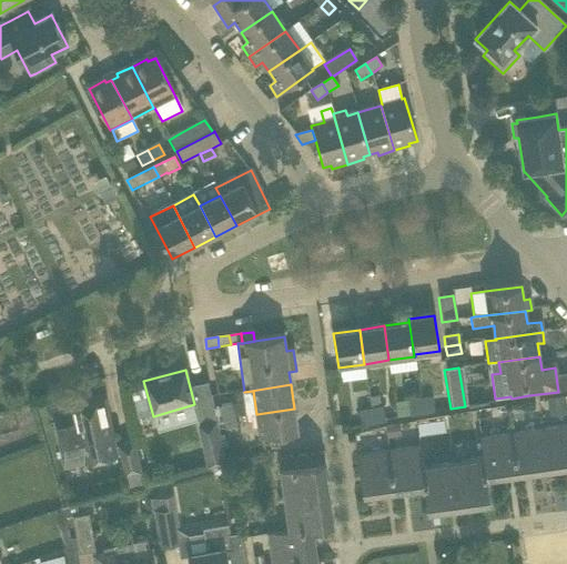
[(566,415),(566,398),(545,399),(546,416),(566,415)]
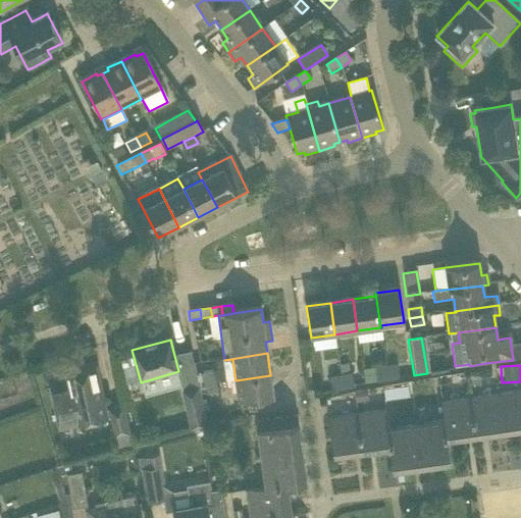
[(344,390),(354,386),(351,375),(350,375),(348,366),(340,367),(342,377),(344,390)]
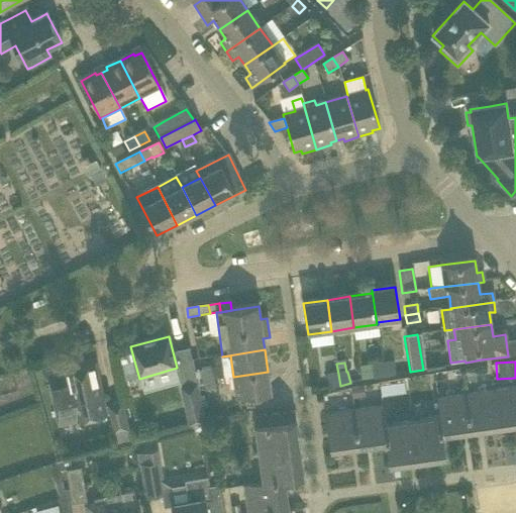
[(383,365),(384,377),(395,375),(393,363),(383,365)]
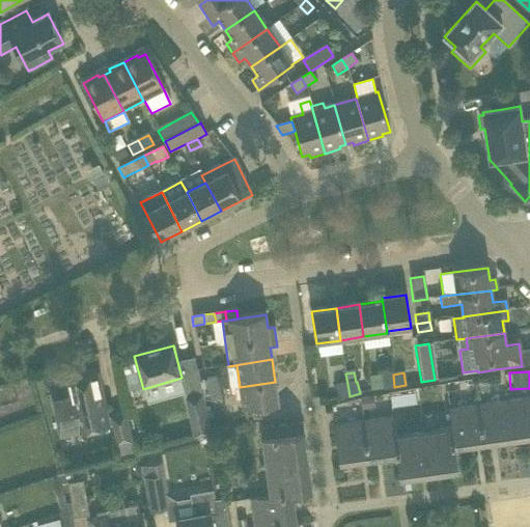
[(60,438),(110,426),(109,426),(112,425),(117,446),(132,443),(124,414),(108,418),(98,375),(66,381),(71,399),(53,404),(60,438)]
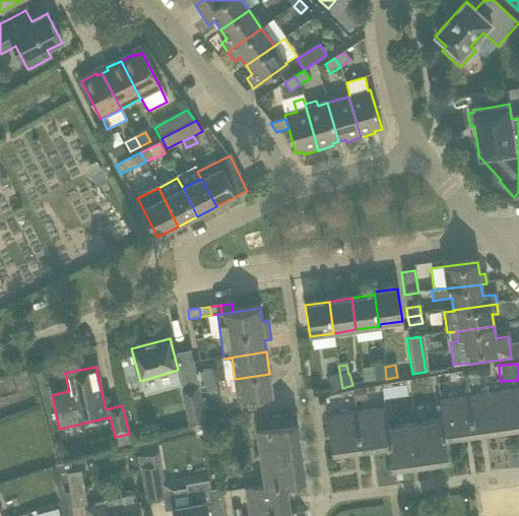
[(386,379),(385,367),(374,368),(376,380),(386,379)]
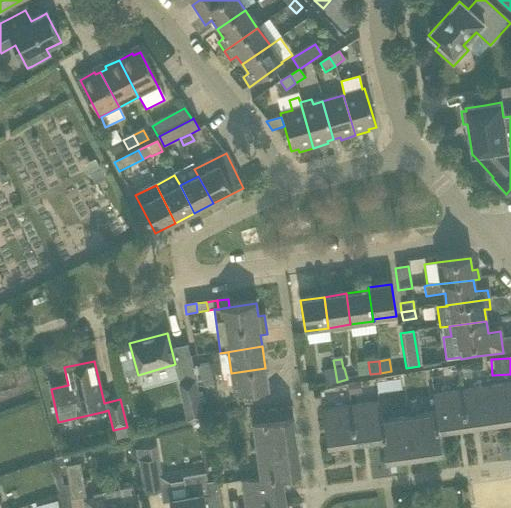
[(210,375),(207,366),(199,368),(201,378),(210,375)]
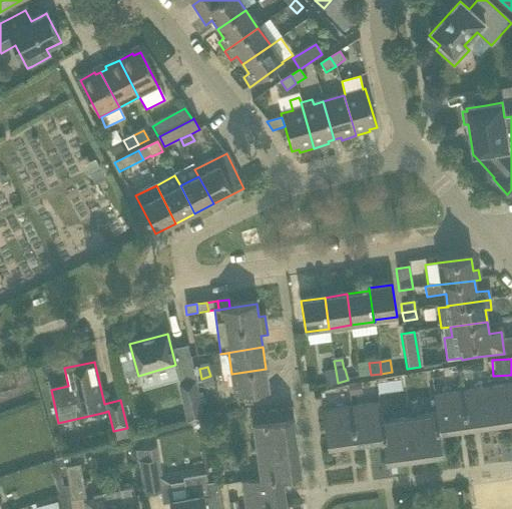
[(269,391),(266,369),(231,374),(234,396),(269,391)]
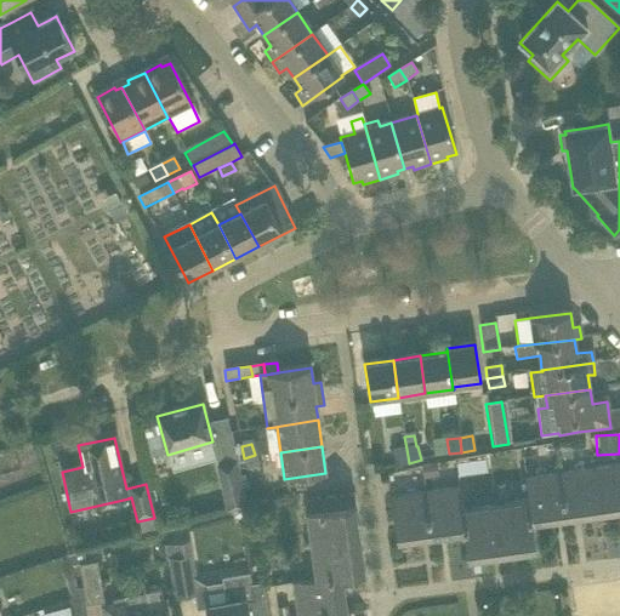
[(409,463),(407,449),(392,452),(396,466),(409,463)]
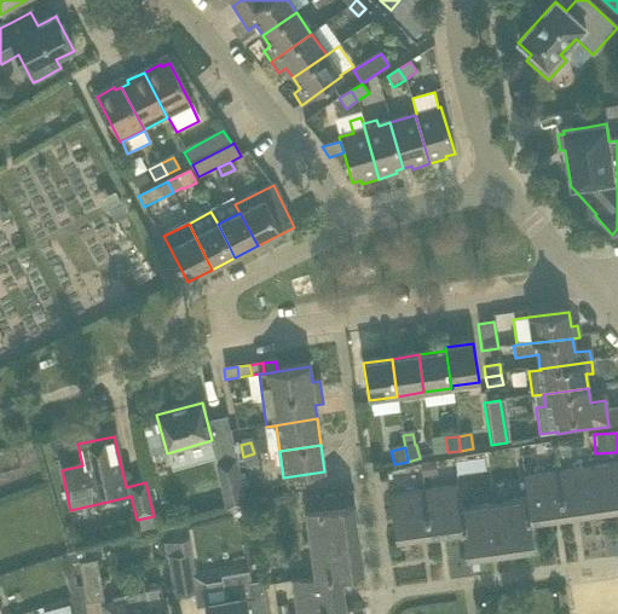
[(521,458),(535,457),(535,447),(520,449),(521,458)]
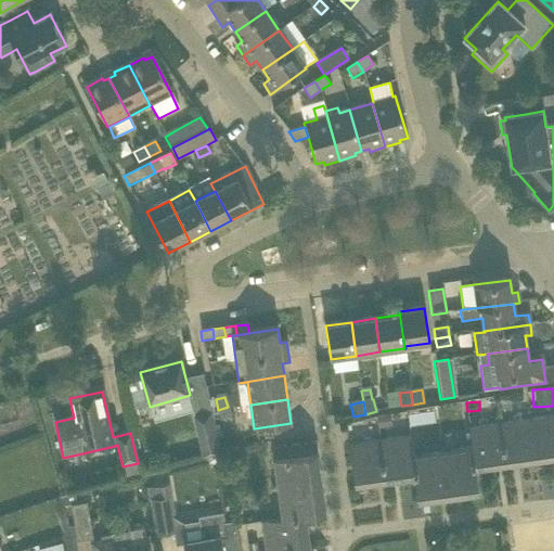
[(218,410),(221,420),(231,418),(228,407),(218,410)]
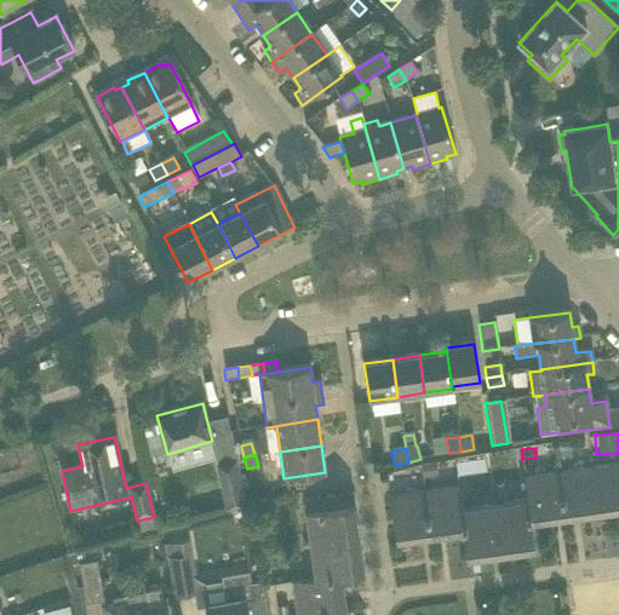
[(485,459),(464,461),(465,477),(487,473),(485,459)]
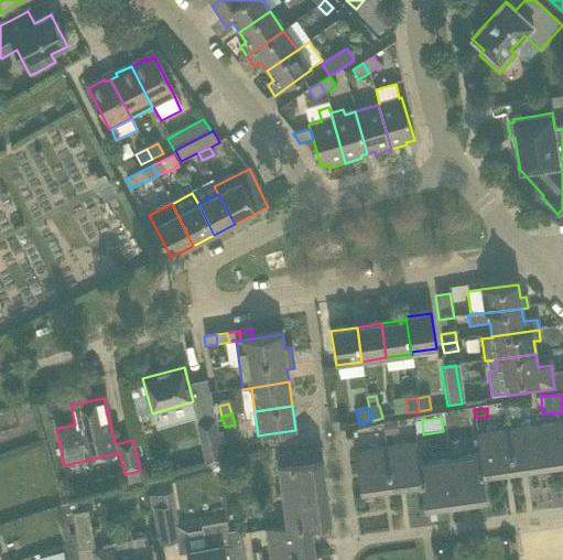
[(224,461),(215,420),(197,423),(206,464),(224,461)]
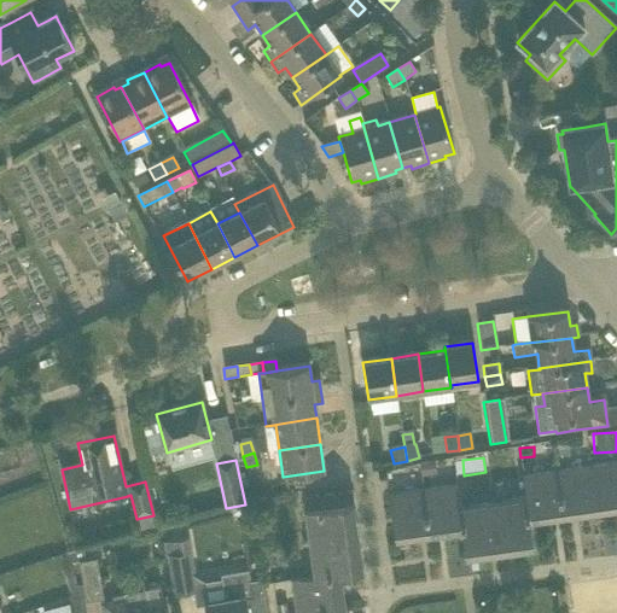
[(616,463),(591,468),(598,517),(616,513),(616,463)]
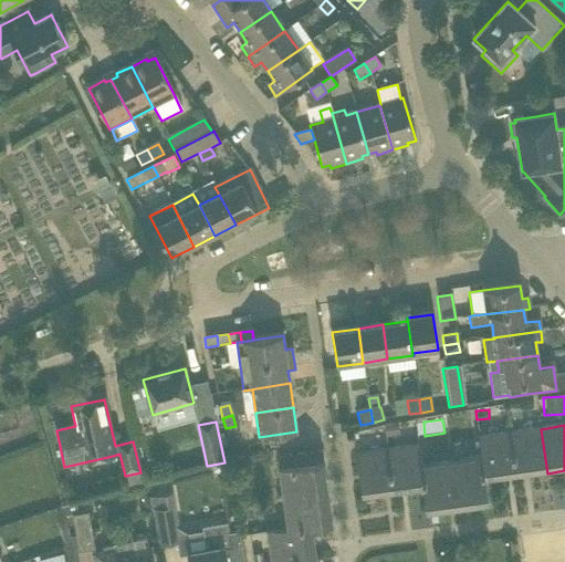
[(541,429),(510,433),(516,477),(530,476),(546,474),(547,474),(541,429)]
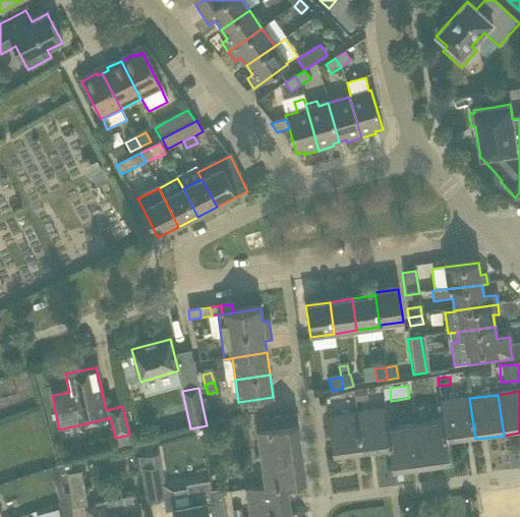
[(355,407),(353,397),(343,399),(345,409),(355,407)]
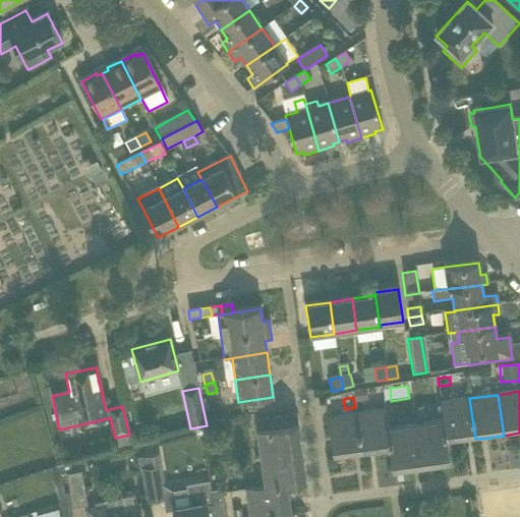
[(441,402),(443,422),(444,422),(447,443),(448,443),(462,441),(475,439),(469,398),(441,402)]
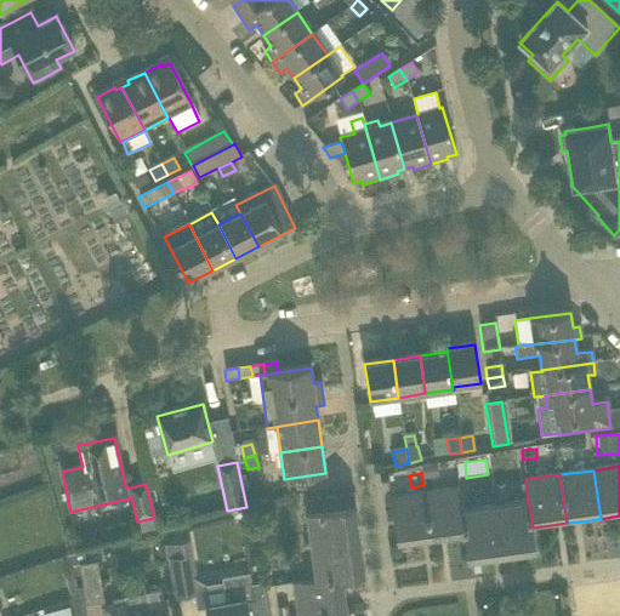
[(459,489),(425,494),(432,542),(447,540),(465,537),(466,537),(462,512),(459,489)]
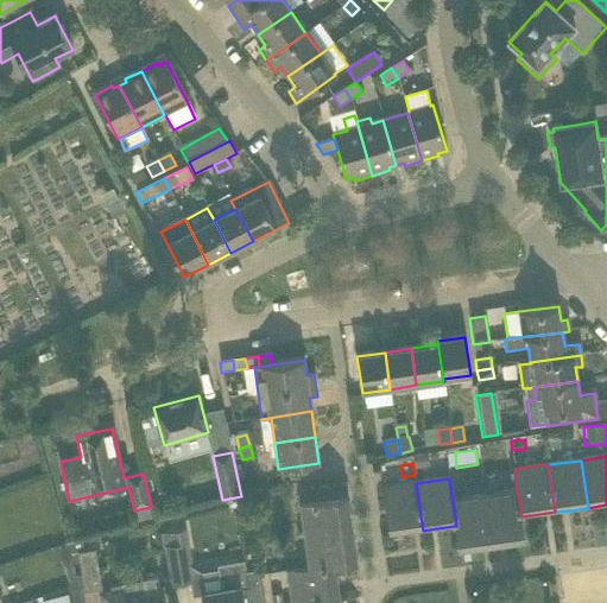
[(416,483),(383,488),(389,535),(391,535),(408,533),(423,531),(416,483)]
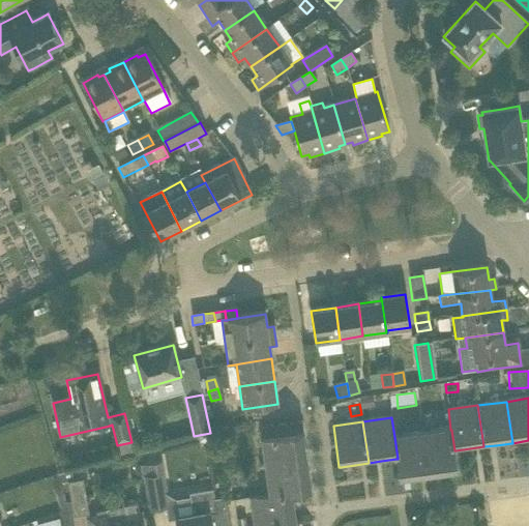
[(281,427),(261,429),(266,467),(306,462),(305,448),(303,434),(301,424),(281,427)]
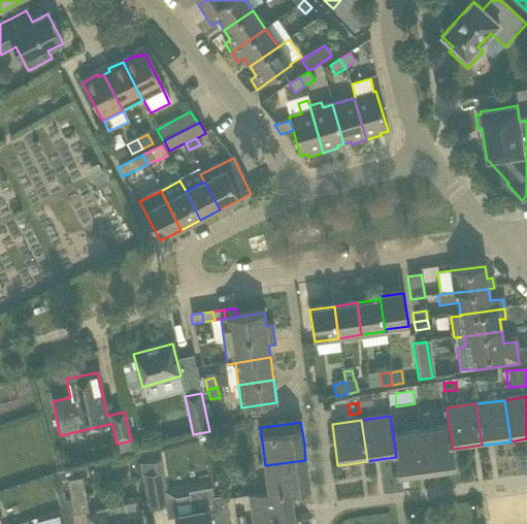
[(449,428),(421,432),(427,472),(440,471),(455,468),(456,468),(454,449),(453,449),(450,428),(449,428)]
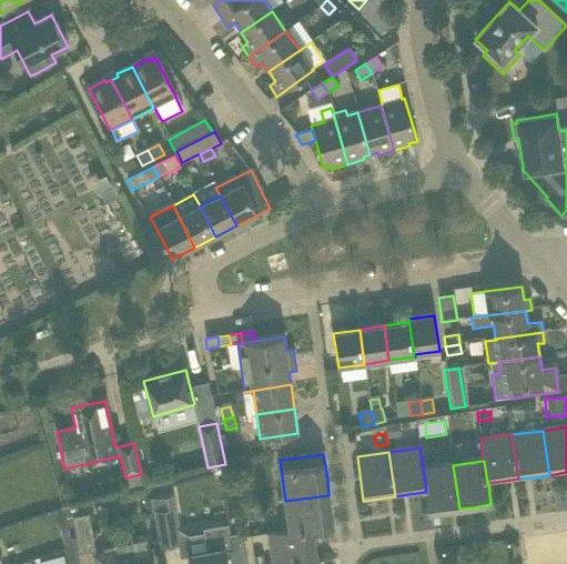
[(423,469),(426,492),(425,492),(428,513),(429,513),(446,511),(459,509),(453,465),(423,469)]
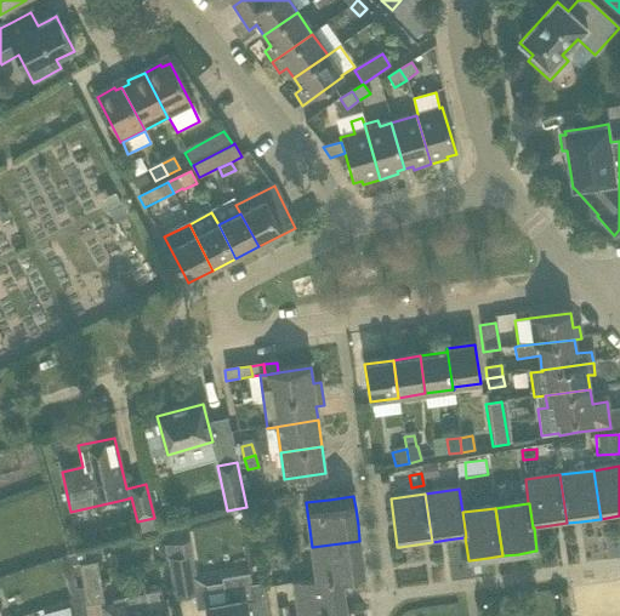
[(359,541),(312,547),(317,579),(317,582),(335,580),(341,579),(364,575),(364,574),(362,555),(359,541)]
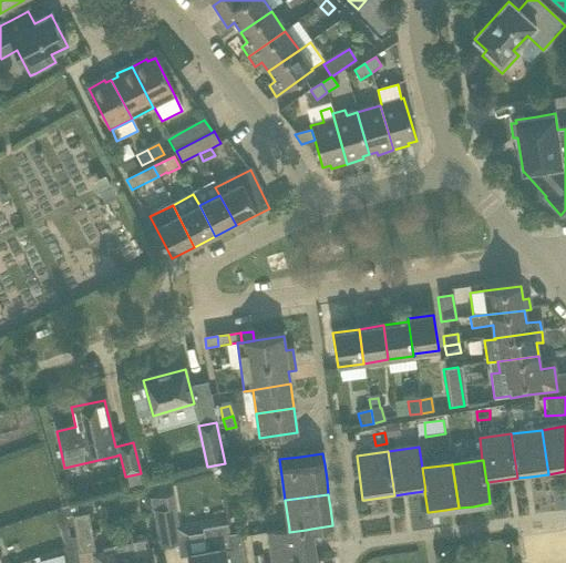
[(171,497),(151,500),(153,511),(156,511),(162,546),(178,543),(172,508),(171,497)]
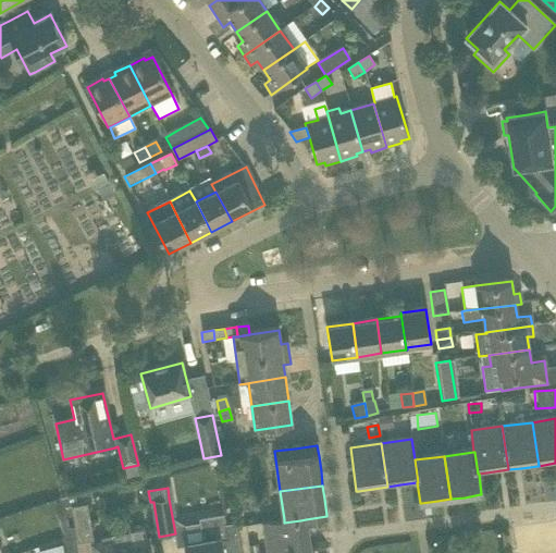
[(72,508),(77,545),(94,542),(87,506),(72,508)]
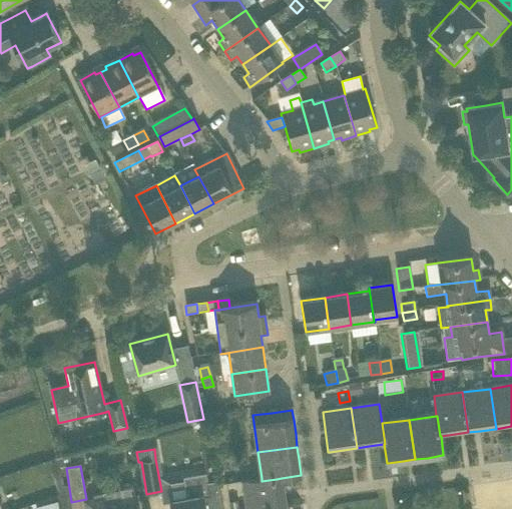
[(185,499),(170,502),(171,508),(220,508),(216,482),(207,484),(205,475),(193,477),(181,479),(185,499)]
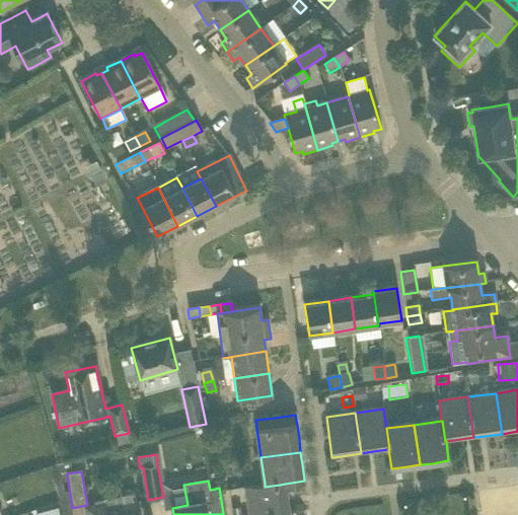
[(265,484),(244,487),(248,514),(269,514),(289,511),(287,499),(285,484),(280,485),(265,487),(265,484)]
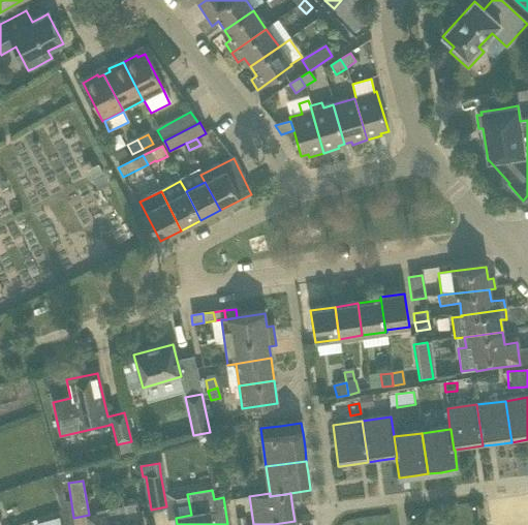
[(141,524),(137,503),(122,506),(122,508),(106,512),(96,514),(97,519),(88,520),(89,524),(141,524)]
